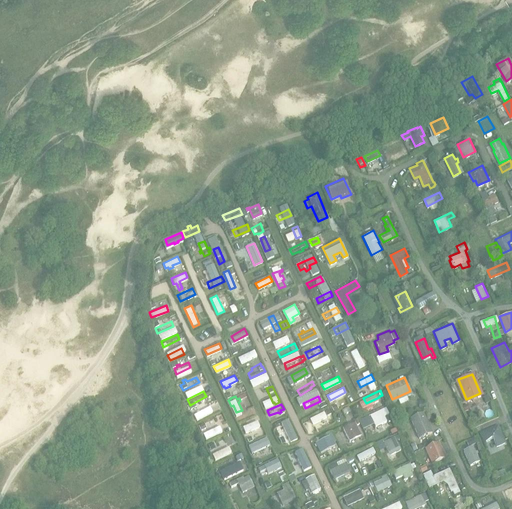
[(352,404),(339,410),(342,416),(355,409),(352,404)]
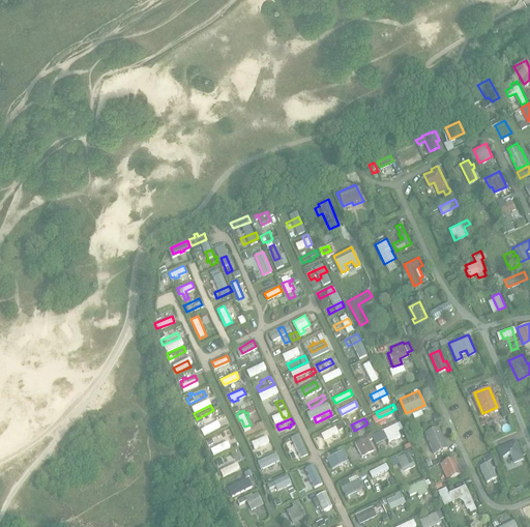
[(400,419),(377,431),(381,439),(387,437),(388,440),(400,435),(396,428),(403,425),(400,419)]
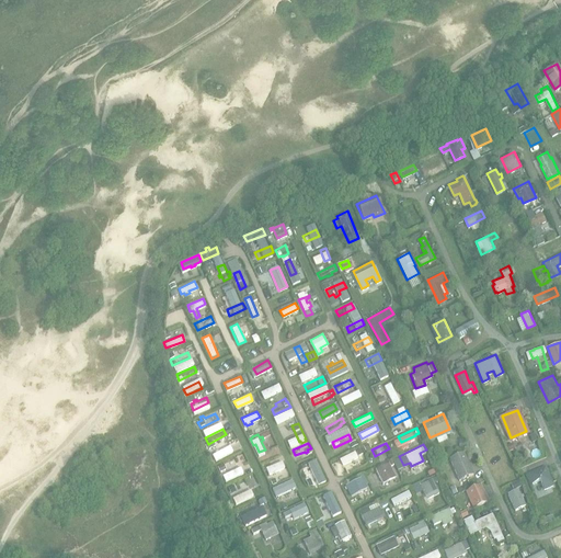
[(216,460),(233,451),(230,445),(213,454),(216,460)]
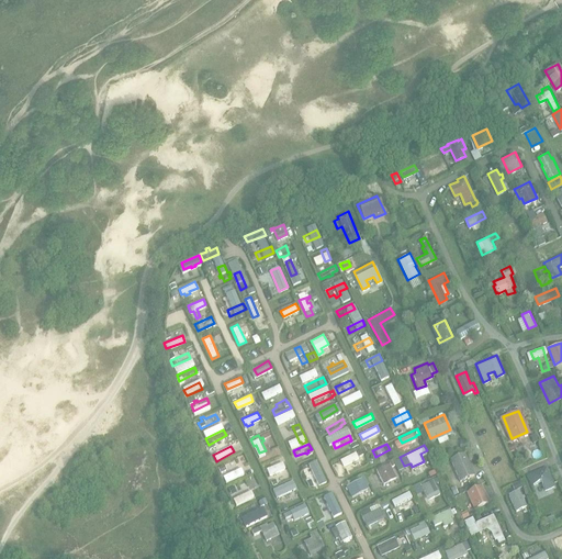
[(356,450),(340,458),(344,465),(358,456),(356,450)]
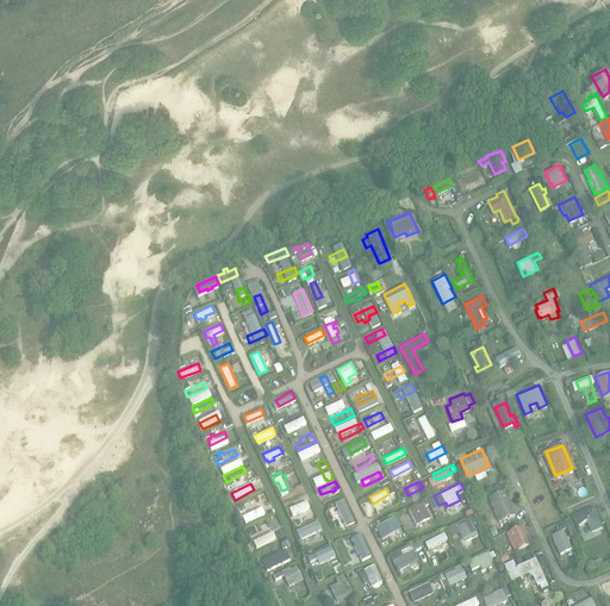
[(504,491),(489,498),(498,522),(515,516),(504,491)]
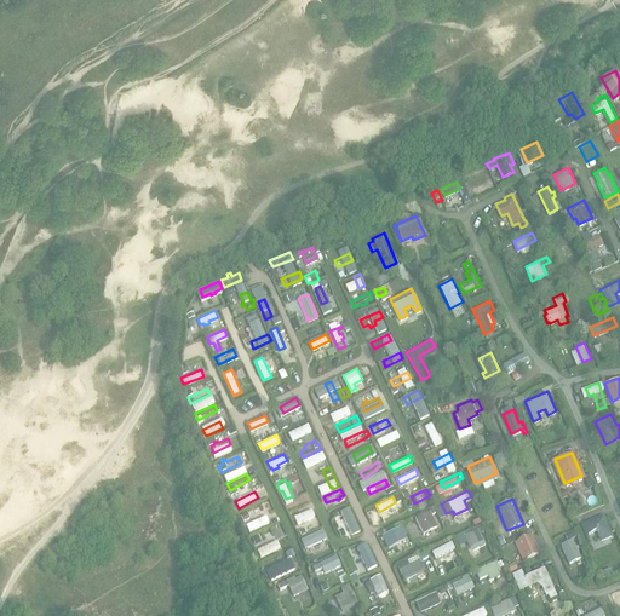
[(293,514),(296,520),(311,513),(309,507),(293,514)]
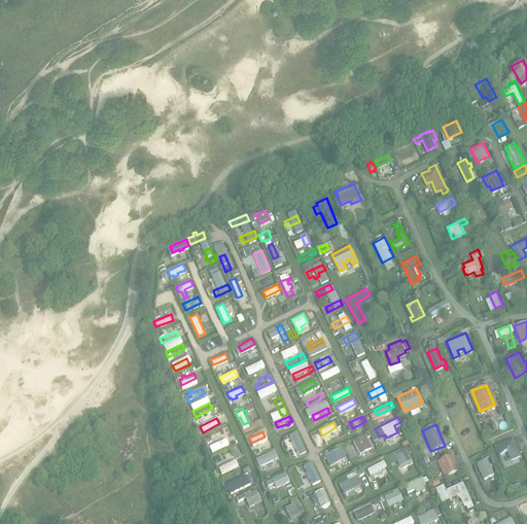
[(352,439),(359,453),(372,446),(365,432),(352,439)]
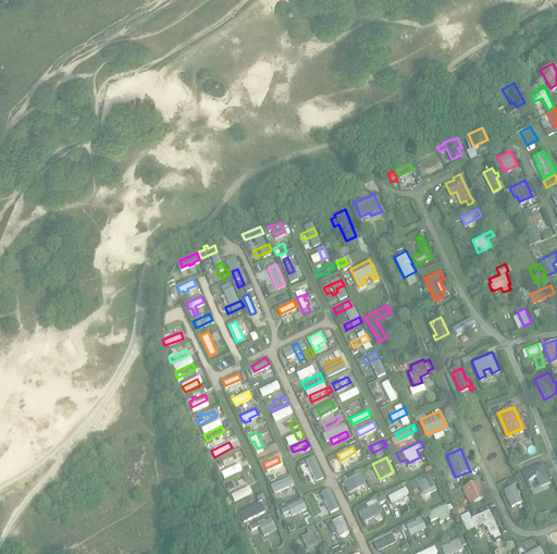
[(221,472),(239,464),(236,458),(219,466),(221,472)]
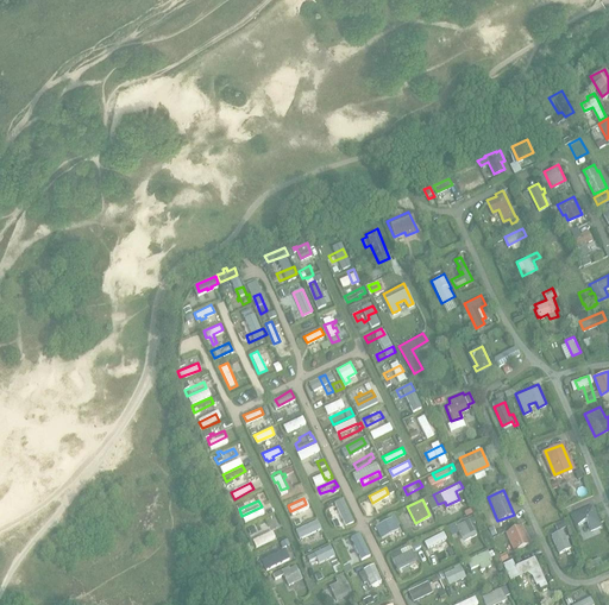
[(344,500),(327,508),(331,515),(340,510),(341,512),(344,511),(343,509),(347,506),(344,500)]
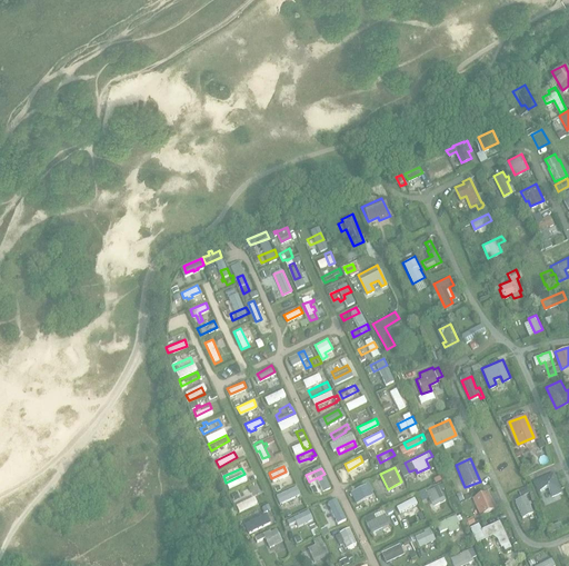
[(551,495),(560,490),(552,473),(533,480),(538,489),(547,486),(551,495)]
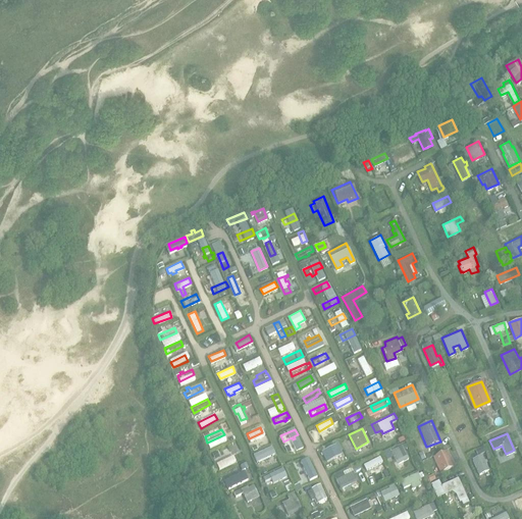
[(252,447),(256,445),(256,447),(259,446),(258,444),(266,439),(264,434),(250,442),(252,447)]
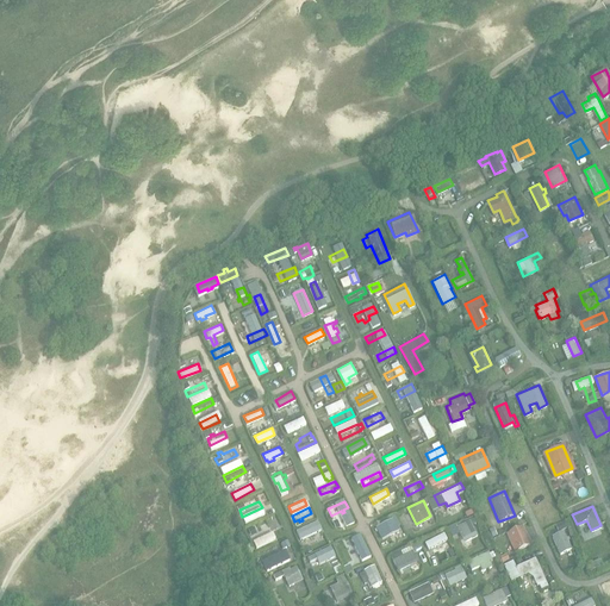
[(397,514),(375,525),(381,537),(387,533),(386,530),(400,523),(397,514)]
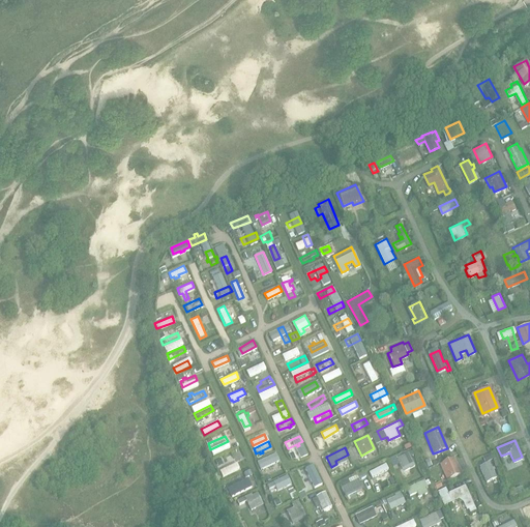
[(403,470),(415,464),(410,455),(413,452),(411,448),(396,456),(389,459),(392,465),(399,462),(403,470)]
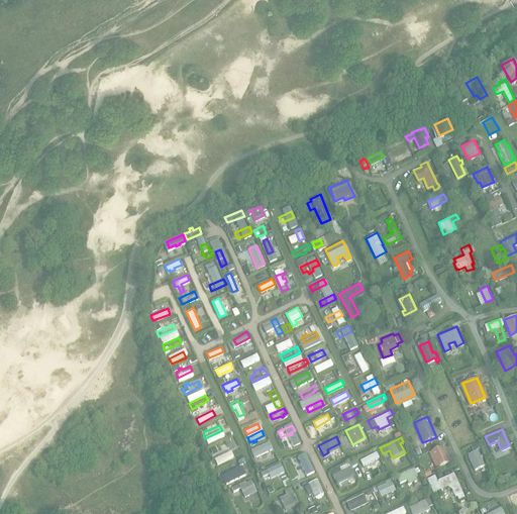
[(214,450),(227,444),(225,439),(212,445),(212,444),(207,447),(210,453),(215,451),(214,450)]
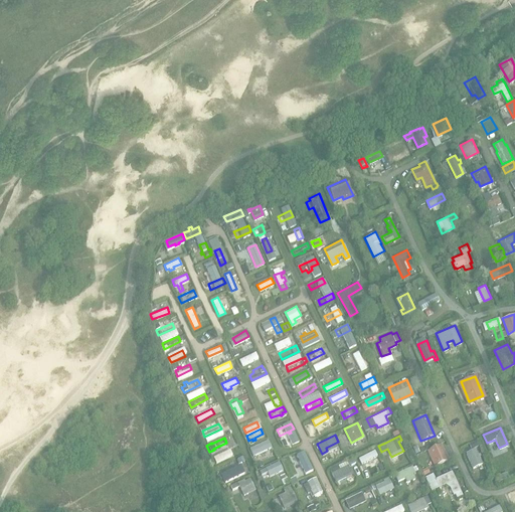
[(466,452),(473,467),(483,462),(480,455),(481,455),(480,452),(478,453),(477,450),(480,448),(477,441),(472,443),(474,447),(475,446),(476,448),(466,452)]
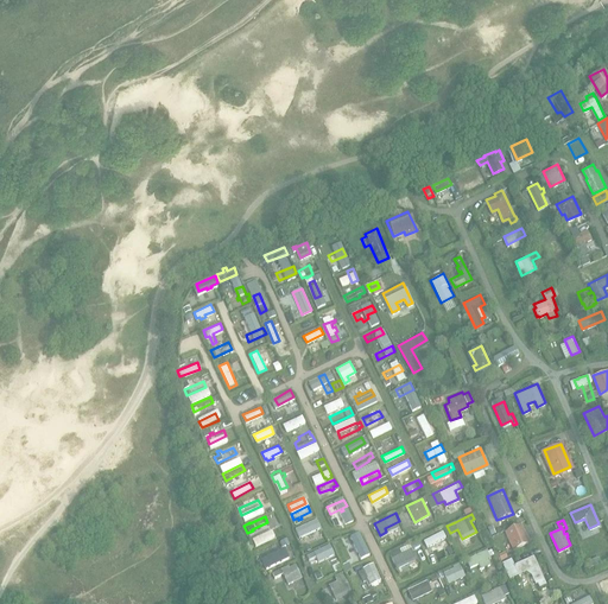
[(520,523),(506,529),(513,547),(527,541),(520,523)]
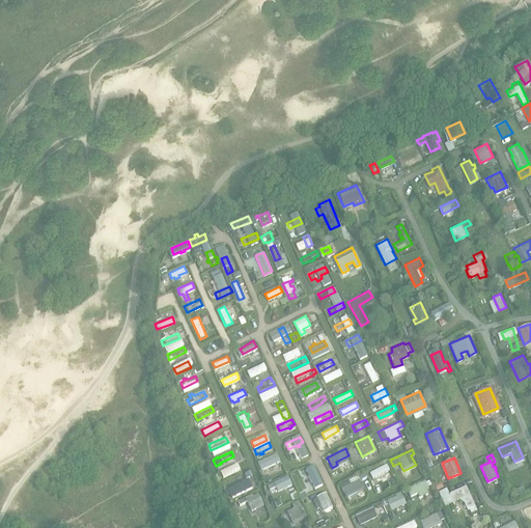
[(276,459),(261,465),(263,471),(268,469),(269,471),(271,470),(270,468),(278,464),(276,459)]
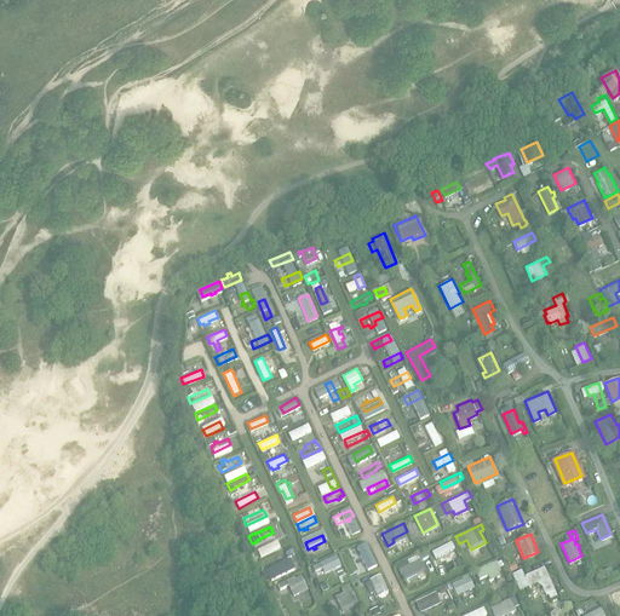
[(451,540),(431,550),(435,557),(454,546),(451,540)]
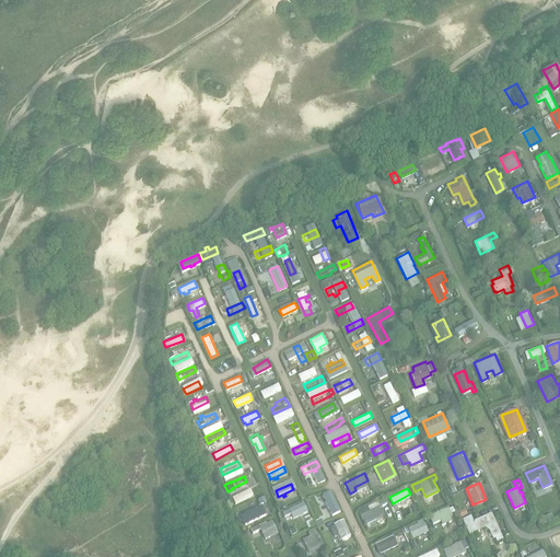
[(338,507),(330,491),(322,495),(329,510),(326,511),(328,514),(339,510),(338,507)]
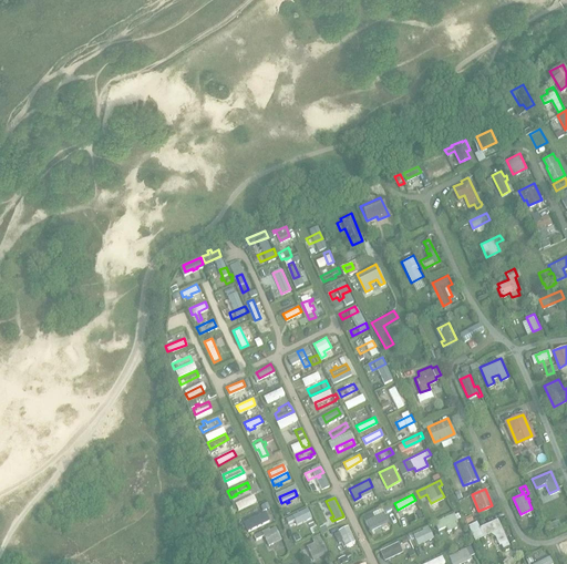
[(240,513),(258,504),(256,499),(237,508),(240,513)]
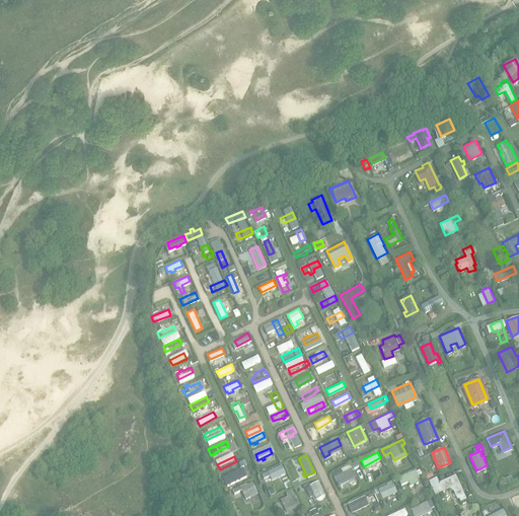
[(281,463),(262,472),(263,475),(269,473),(272,478),(285,472),(281,463)]
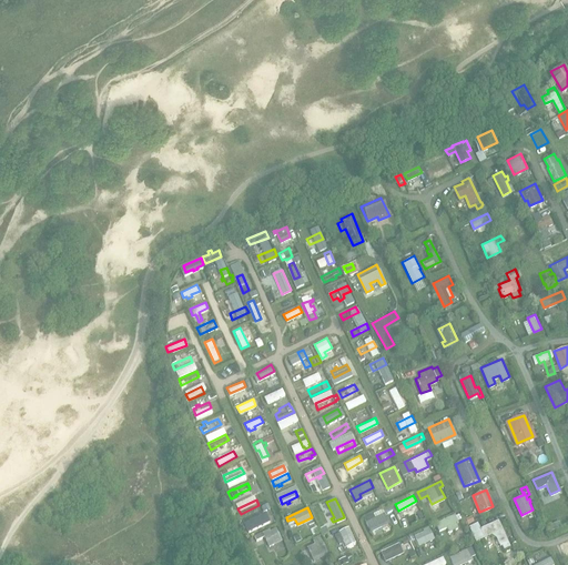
[(371,528),(388,520),(382,507),(364,516),(371,528)]
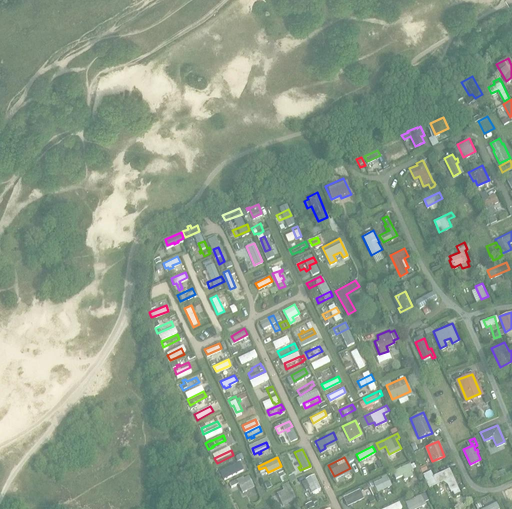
[(410,462),(392,470),(396,477),(403,473),(405,477),(413,474),(411,469),(413,468),(410,462)]
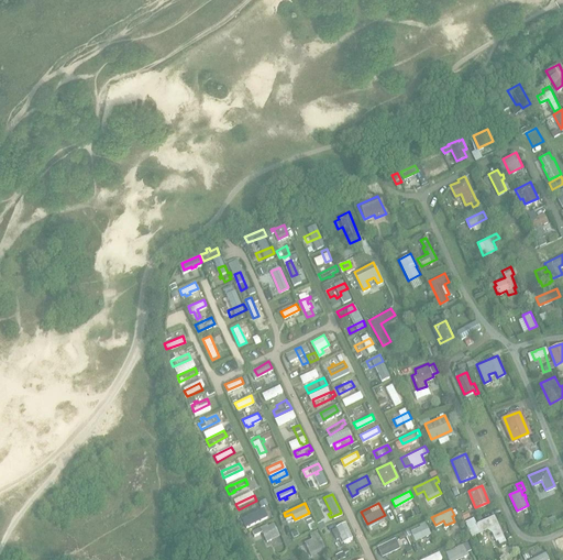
[(246,525),(264,517),(261,511),(243,519),(246,525)]
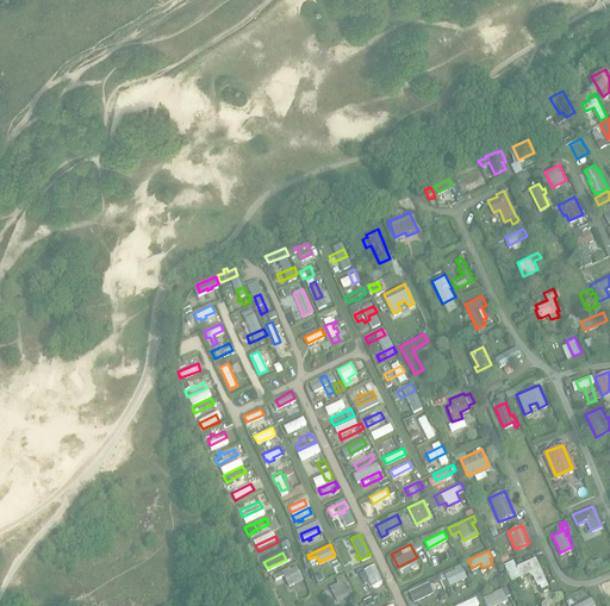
[(540,588),(546,586),(534,557),(516,566),(512,560),(504,563),(511,579),(527,572),(533,575),(536,585),(539,583),(540,588)]
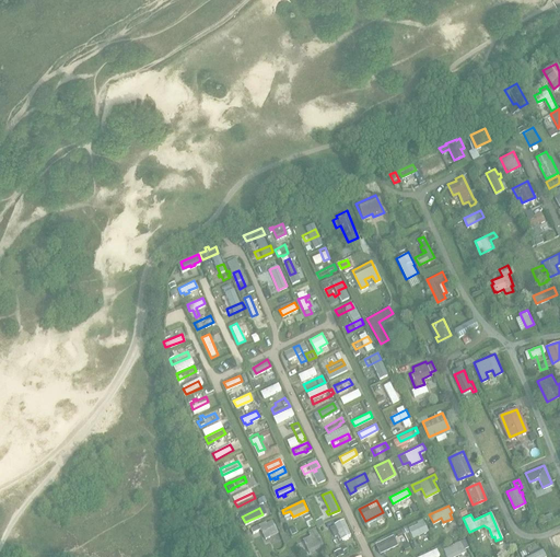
[(265,537),(278,531),(271,518),(266,521),(266,520),(251,526),(253,531),(260,528),(265,537)]
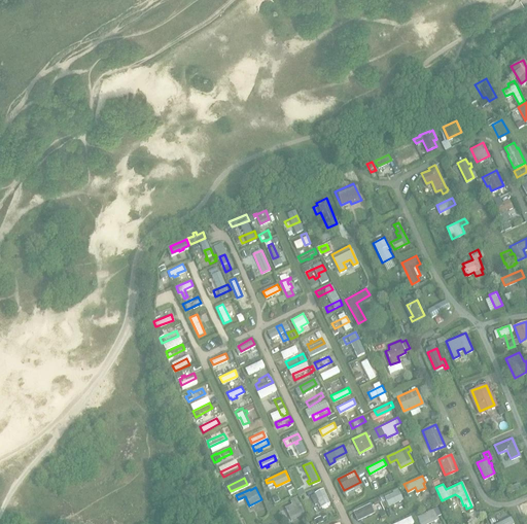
[(388,504),(402,498),(397,487),(392,490),(393,491),(384,495),(388,504)]
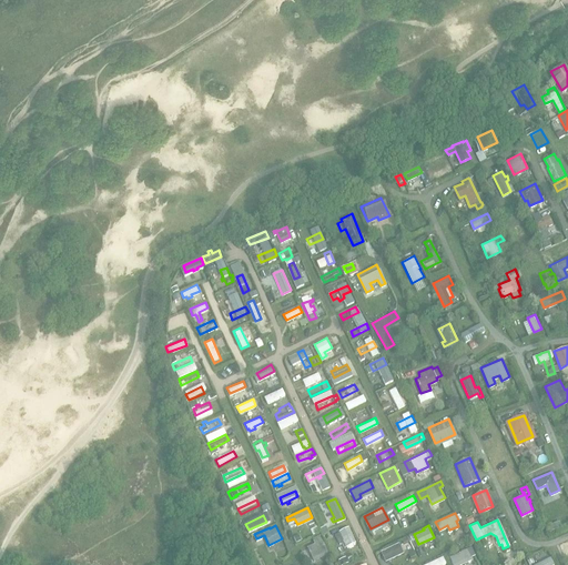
[(355,541),(348,526),(335,532),(340,542),(344,540),(346,545),(355,541)]
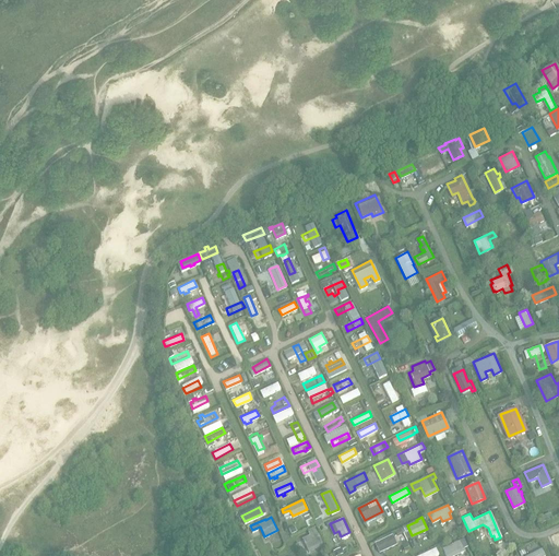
[(308,551),(323,543),(314,525),(307,529),(310,534),(302,537),(308,551)]
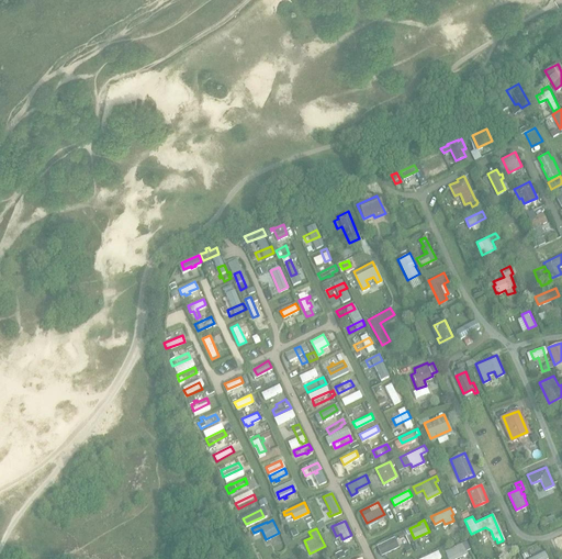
[(394,535),(377,544),(381,555),(400,546),(394,535)]
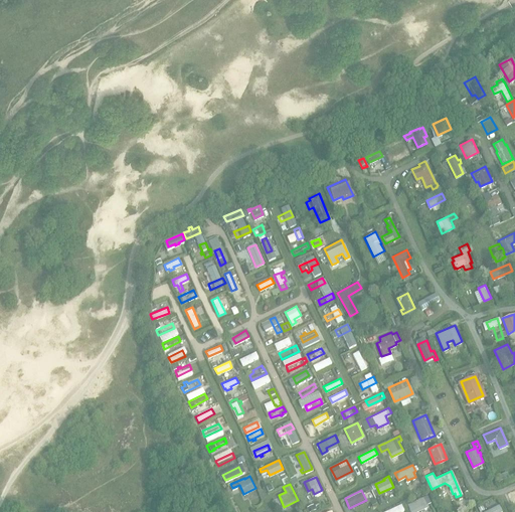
[(411,511),(413,511),(428,505),(427,503),(431,502),(426,494),(417,498),(407,503),(411,511)]
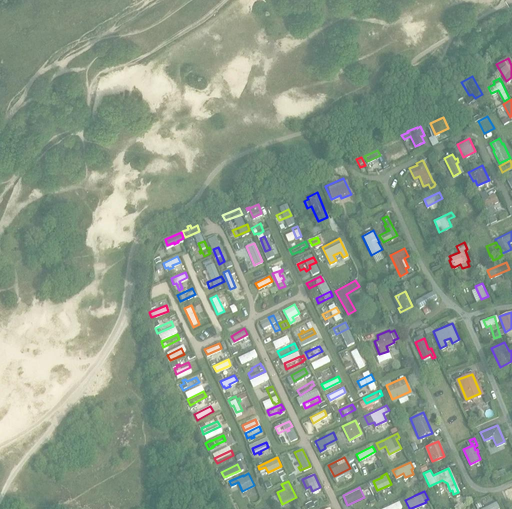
[(399,500),(381,508),(395,508),(402,506),(399,500)]
